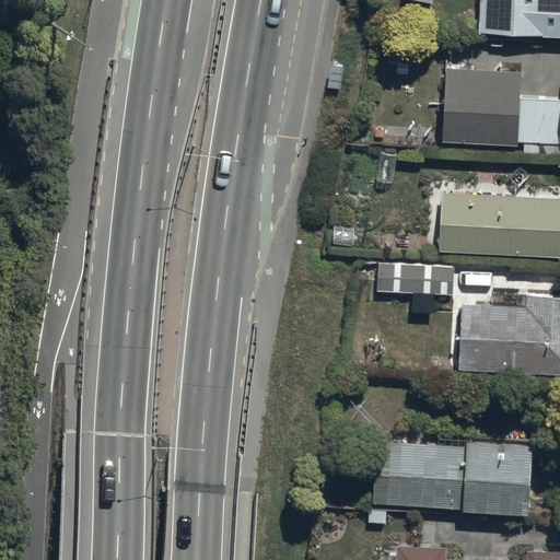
[(559,0),(480,0),(479,34),(559,38),(559,0)]
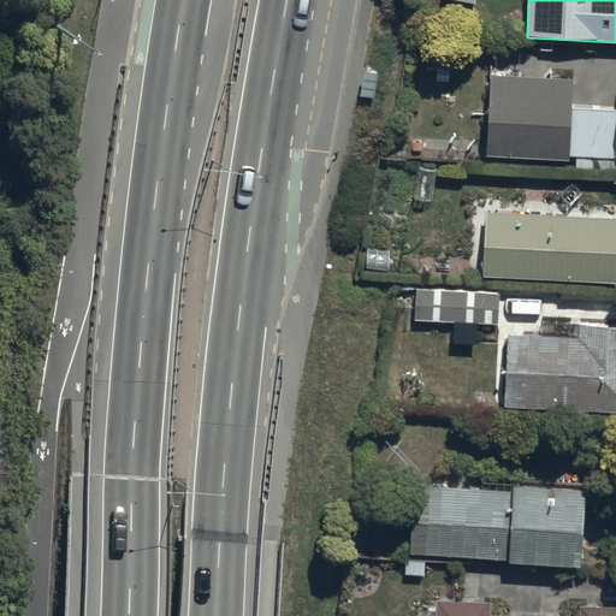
[(377,71),(365,69),(360,92),(373,94),(377,71)]
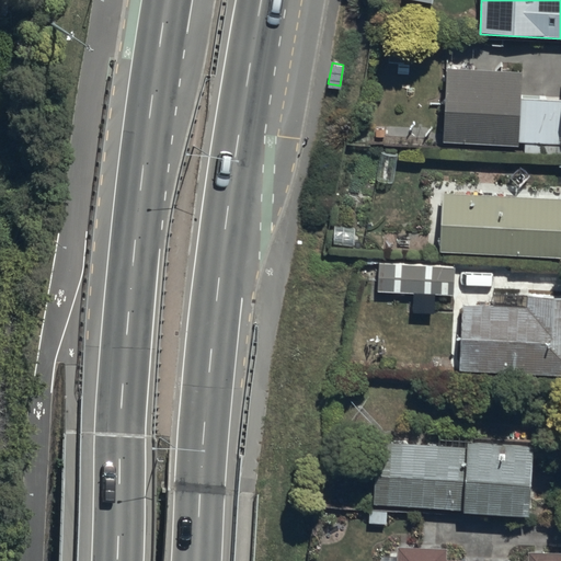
[(560,99),(521,98),(522,73),(448,69),(444,142),(518,146),(518,141),(525,142),(525,152),(560,153),(560,99)]
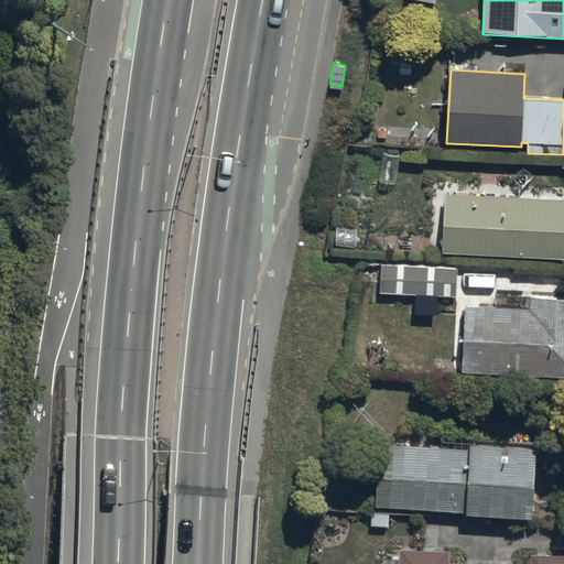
[(563,198),(447,193),(444,252),(563,258),(563,198)]
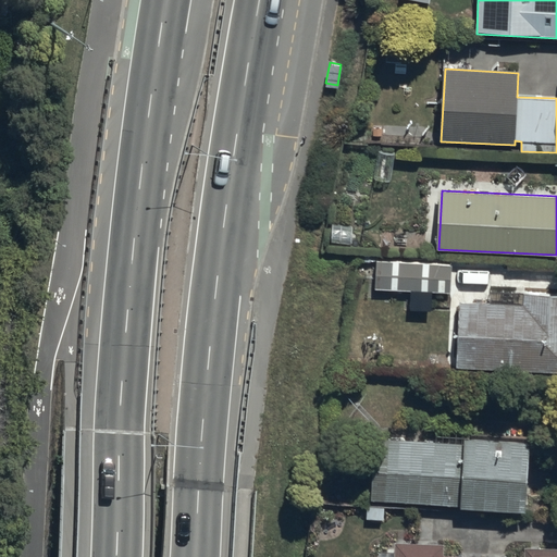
[(374,263),(374,289),(450,293),(452,265),(374,263)]
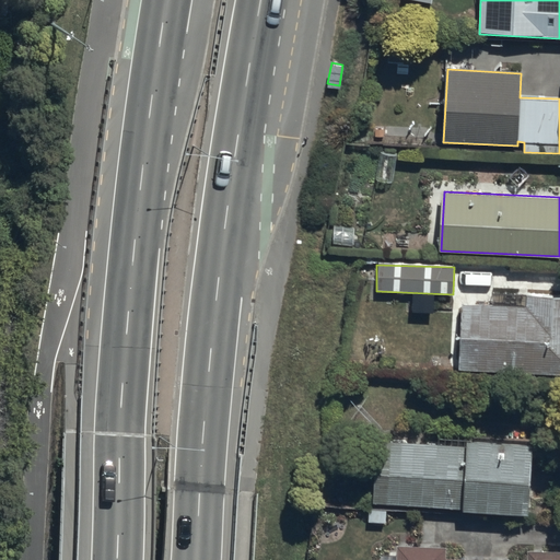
[(559,373),(559,298),(527,296),(527,308),(462,305),(459,370),(559,373)]
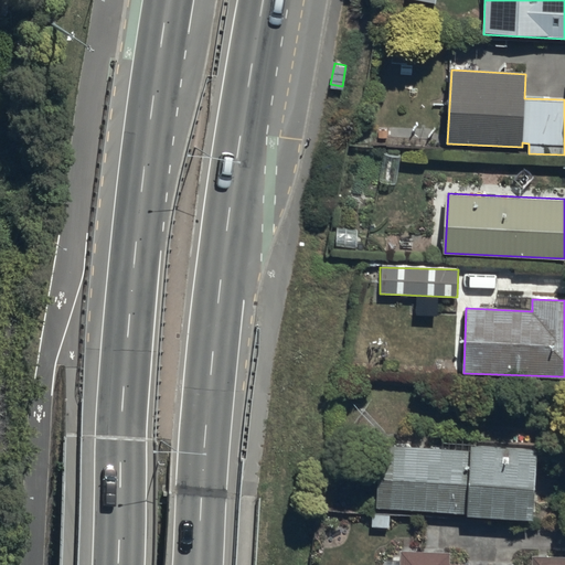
[(379,447),(375,510),(467,513),(467,516),(533,520),(535,449),(471,447),(471,451),(379,447)]
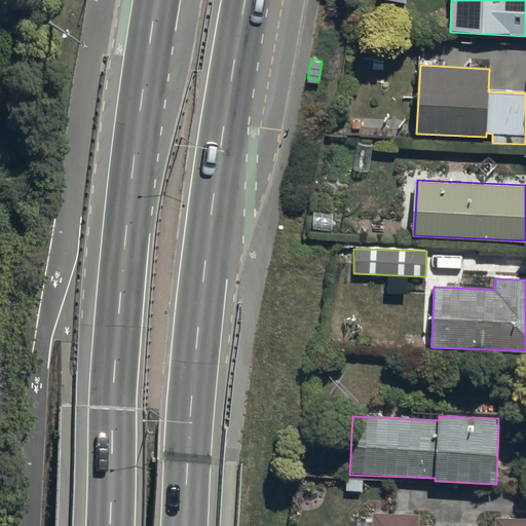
[(372,514),(371,525),(525,525),(525,519),(496,519),(495,525),(452,525),(419,525),(419,516),(372,514)]
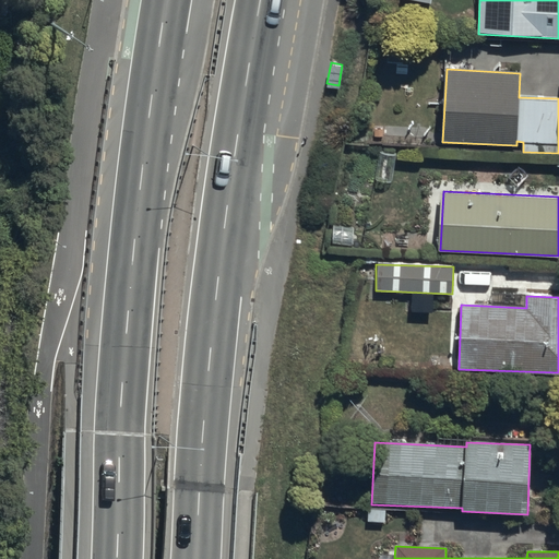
All buildings are outlined.
